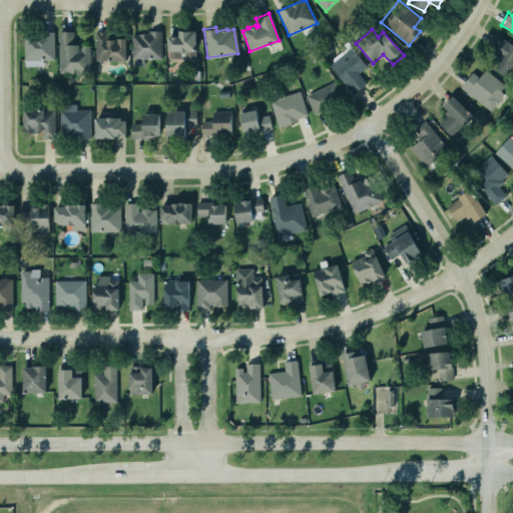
[(57,30),(71,30),(72,44),(77,44),(77,50),(78,50),(78,47),(81,45),(86,45),(89,48),(88,72),(78,72),(78,73),(71,73),(71,72),(57,72),(57,30)]
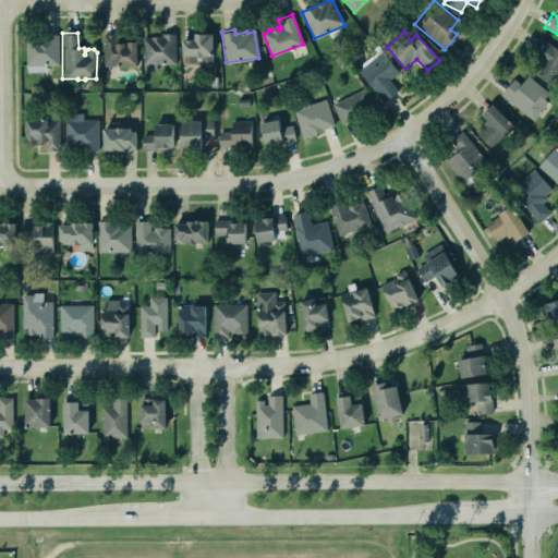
[(142,62),(143,62),(143,71),(155,71),(155,64),(174,64),(174,33),(159,33),(159,36),(149,36),(149,37),(142,37),(142,62)]
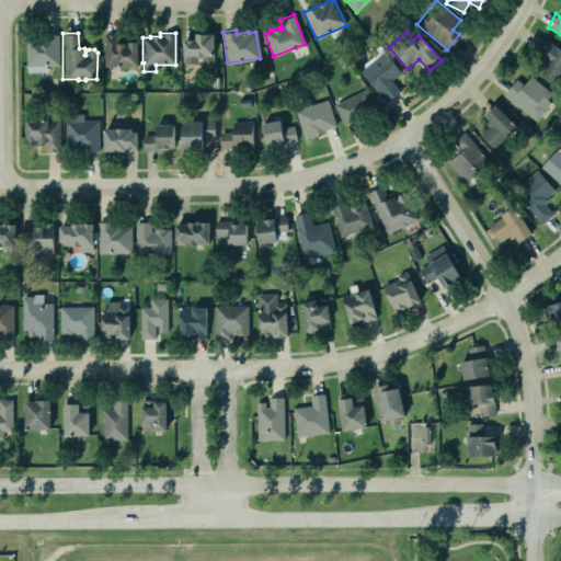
[(138,43),(117,43),(117,34),(104,34),(104,66),(138,67),(138,43)]
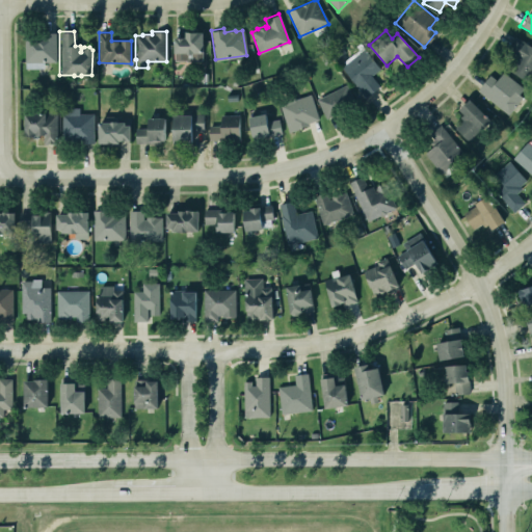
[(175,60),(203,60),(203,32),(185,32),(185,37),(175,37),(175,60)]
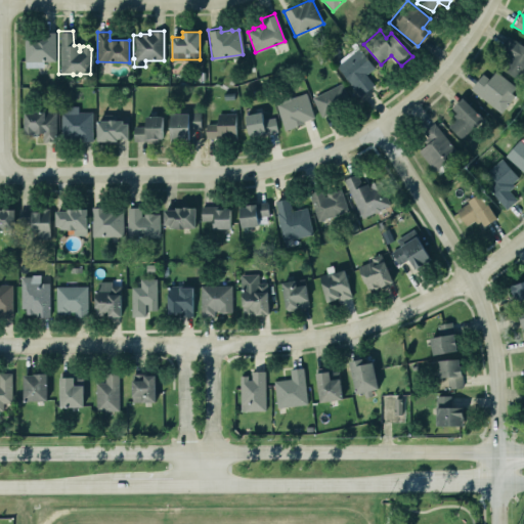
[(55,61),(55,34),(25,35),(26,68),(44,68),(44,61),(55,61)]
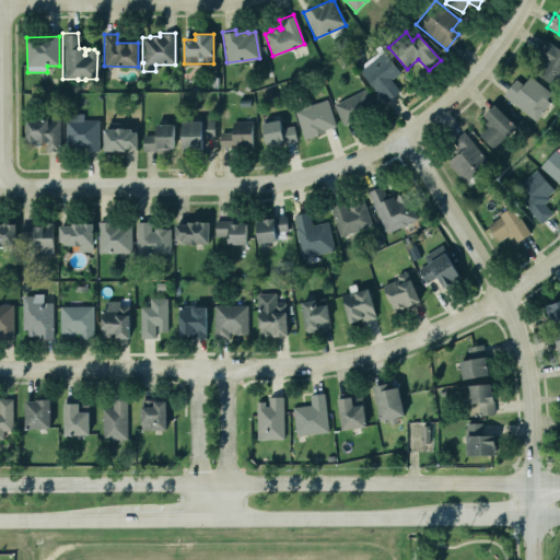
[(556,85),(559,77),(559,48),(541,38),(532,56),(540,61),(534,73),(556,85)]
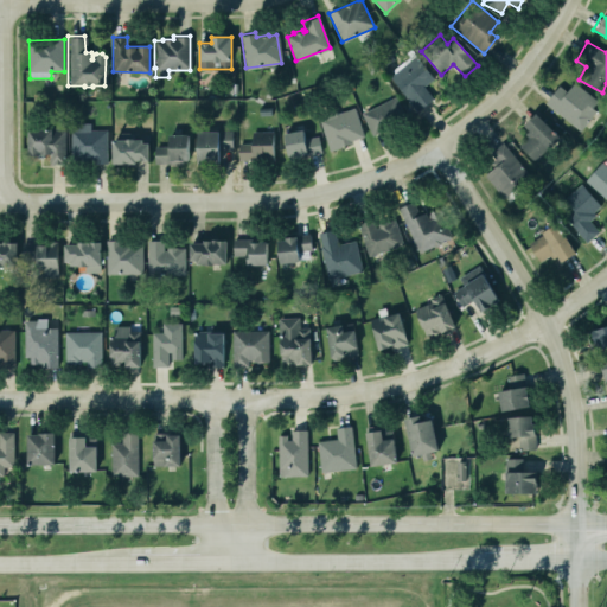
[(417,112),(434,98),(423,87),(434,78),(414,55),(389,76),(417,112)]
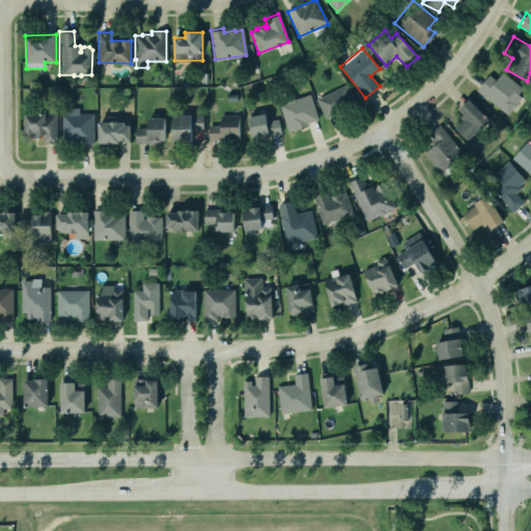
[(475,89),(506,116),(523,96),(520,94),(524,89),(501,68),(494,77),(487,73),(480,81),(475,89)]
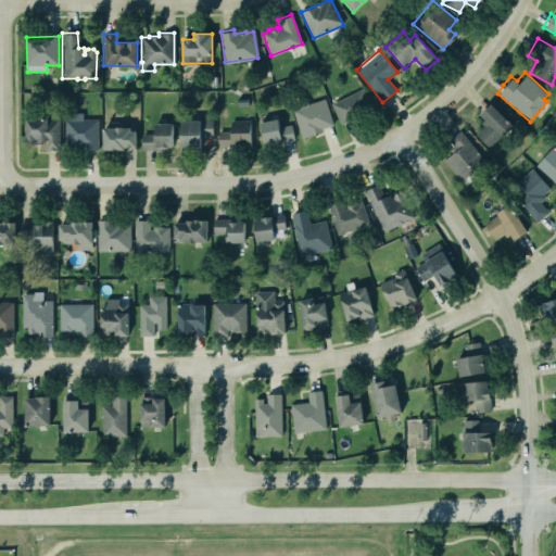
[(340,123),(373,110),(364,89),(331,102),(340,123)]
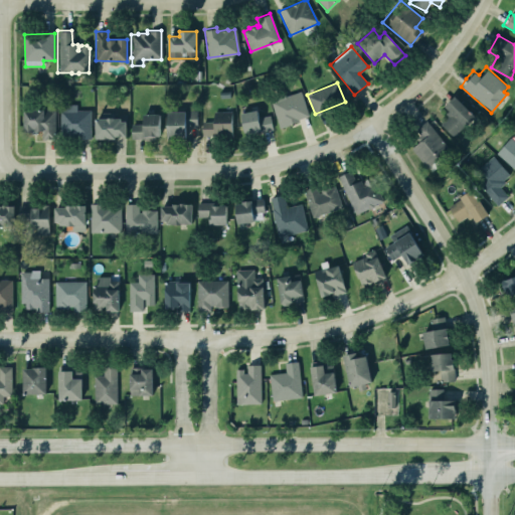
[(310,118),(301,91),(271,101),(280,127),(310,118)]
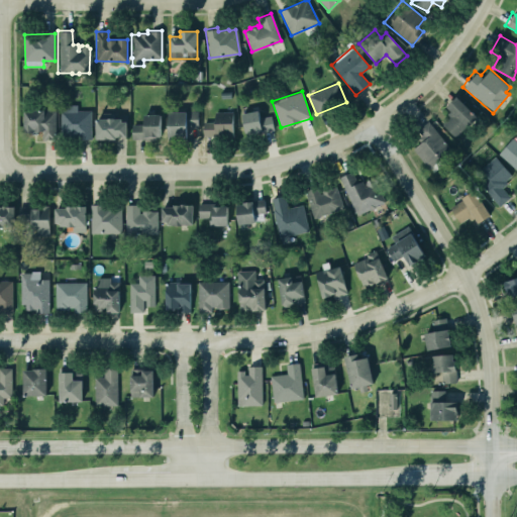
[(456,94),(479,117),(468,128),(466,127),(454,137),(440,123),(447,116),(445,114),(448,111),(444,106),(456,94)]
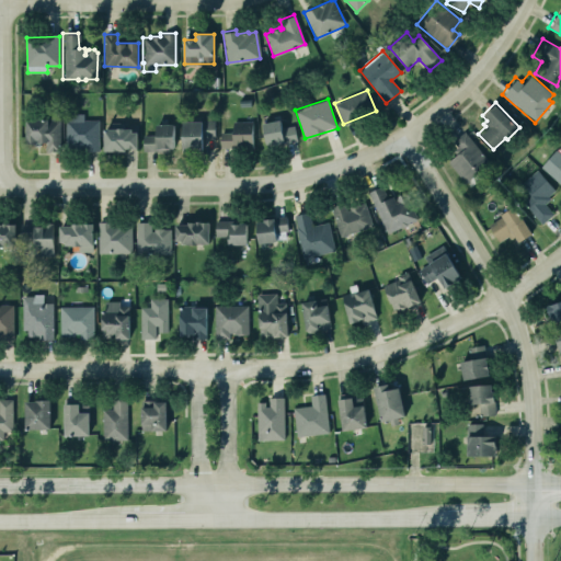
[(24,119),(25,144),(34,144),(34,139),(36,139),(36,142),(43,142),(44,151),(59,151),(58,118),(57,119),(57,113),(47,113),(47,119),(24,119)]
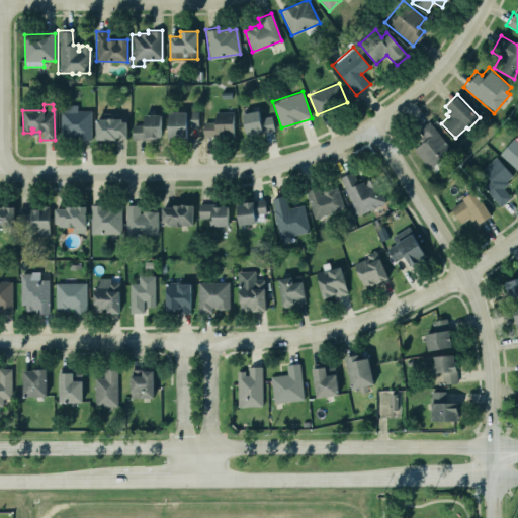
[(59,110),(62,110),(62,104),(75,104),(76,110),(89,110),(90,140),(78,140),(78,132),(60,133),(59,110)]
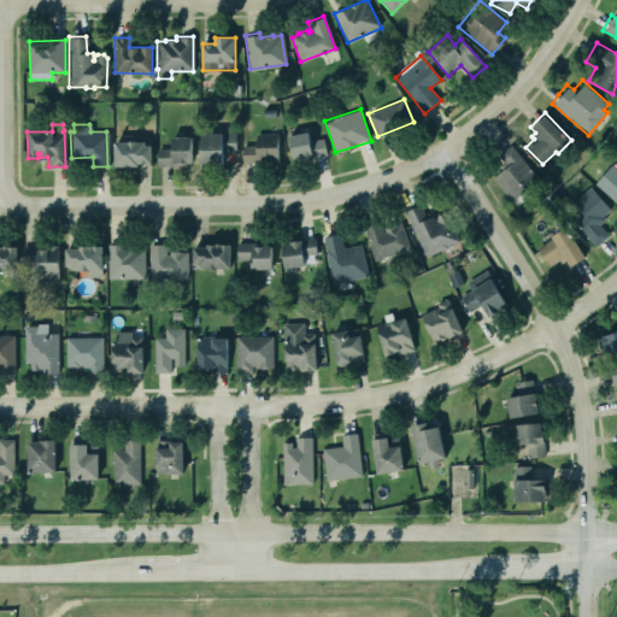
[(200,134),(201,166),(223,166),(222,152),(236,152),(235,133),(200,134)]
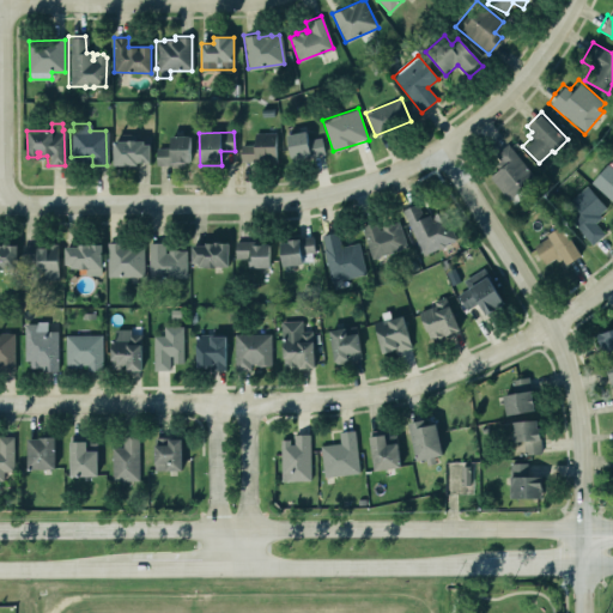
[(308,139),(307,132),(287,134),(290,159),(323,156),(322,138),(308,139)]
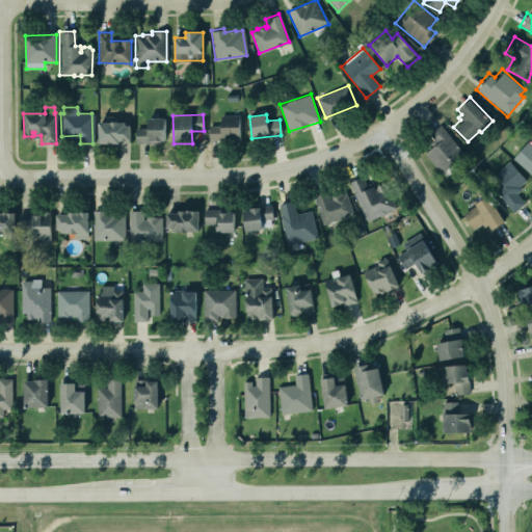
[(209,126),(209,140),(240,140),(240,115),(220,115),(221,126),(209,126)]
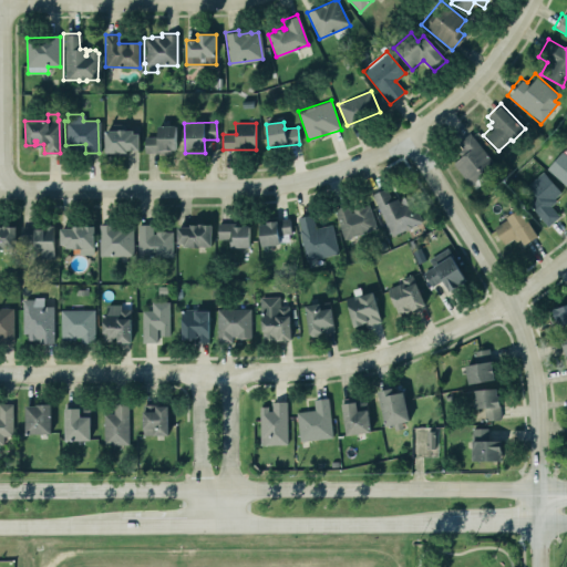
[(156,125),(156,136),(143,136),(143,152),(168,152),(168,150),(174,150),(174,125),(156,125)]
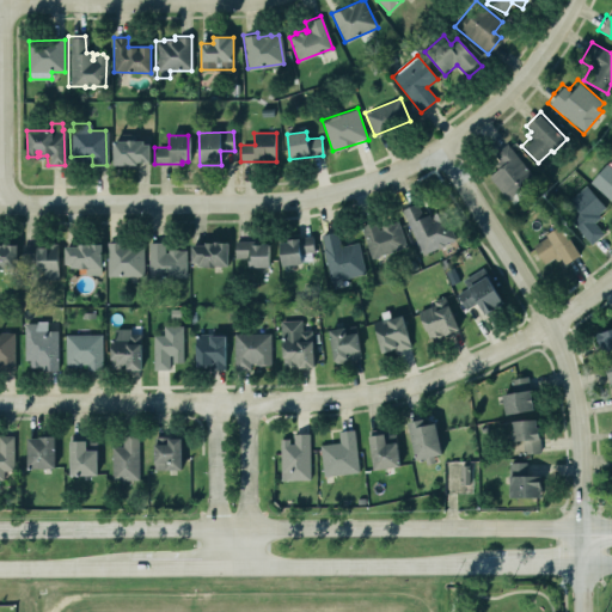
[(111,140),(111,165),(135,165),(135,161),(148,161),(148,144),(142,144),(142,140),(111,140)]
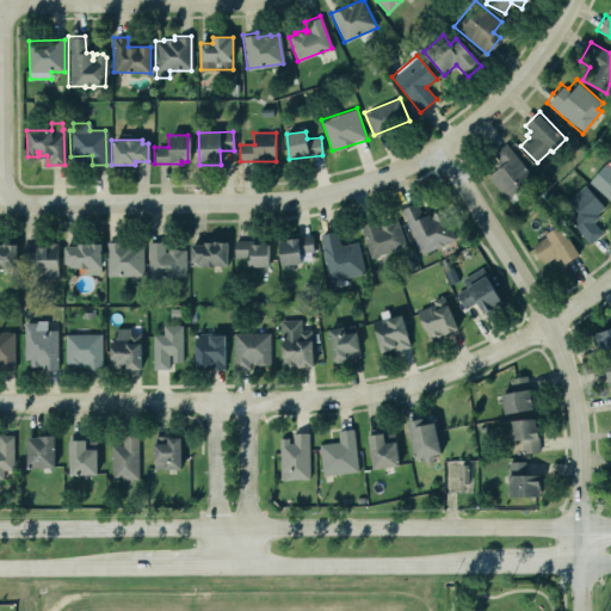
[(493,154),(501,166),(488,176),(508,201),(535,179),(506,143),(493,154)]
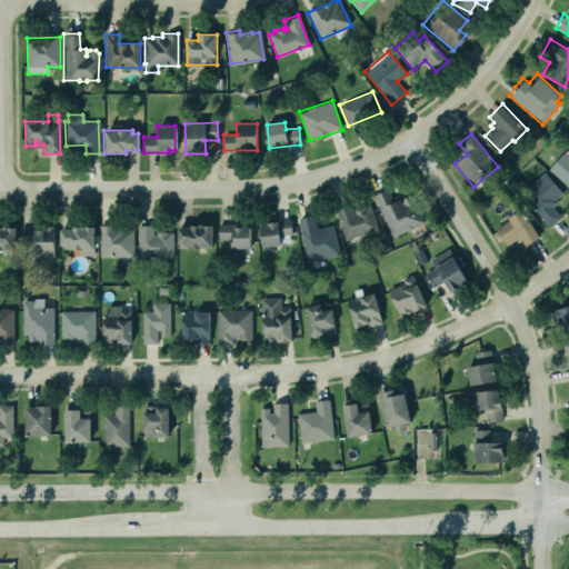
[(568,156),(565,152),(549,169),(568,187),(568,156)]
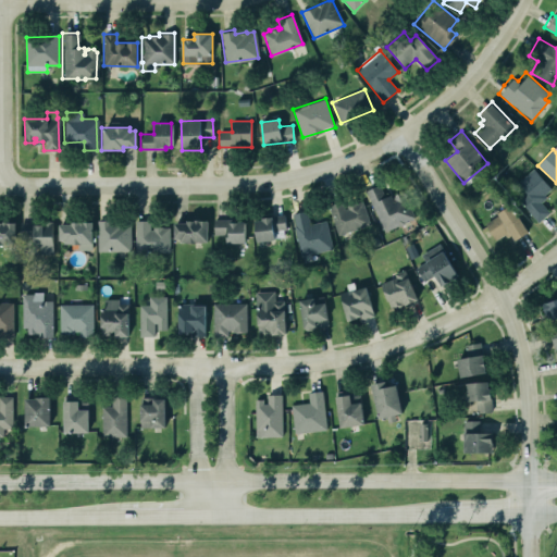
[(517,182),(525,193),(519,198),(539,222),(549,213),(540,201),(553,192),(534,169),(517,182)]
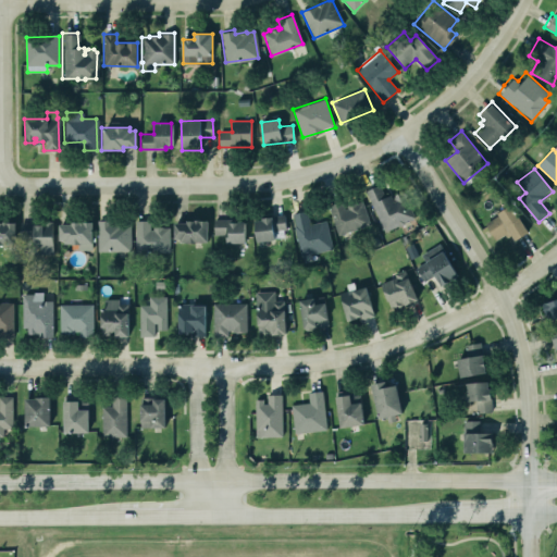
[(367,190),(384,232),(415,220),(403,190),(385,198),(380,185),(367,190)]
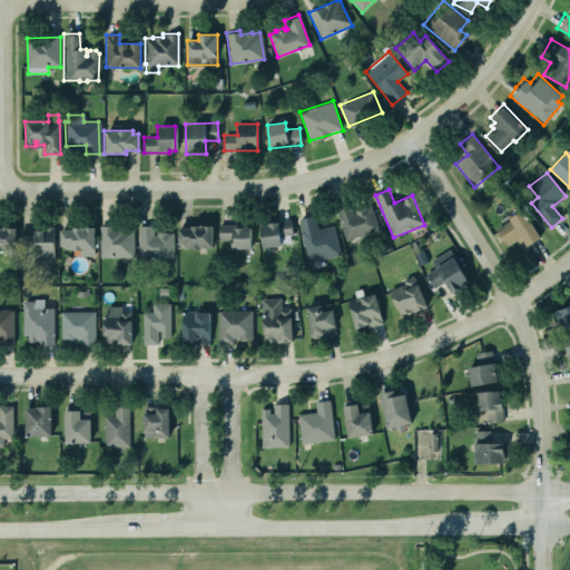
[(349,205),(342,208),(334,209),(345,241),(376,229),(369,206),(362,208),(362,207),(357,209),(353,210),(354,213),(351,214),(349,205)]
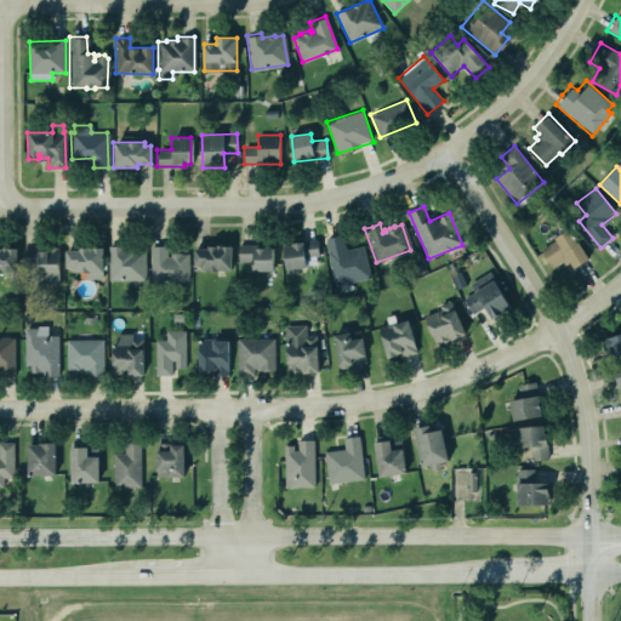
[(568,228),(553,238),(554,239),(539,249),(551,268),(562,261),(564,265),(569,262),(573,268),(588,258),(568,228)]
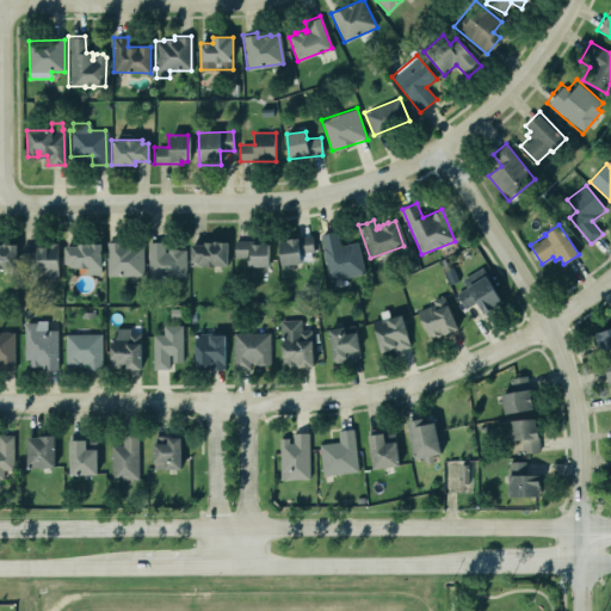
[(320,234),(322,246),(321,247),(328,281),(362,272),(356,242),(338,246),(334,232),(320,234)]
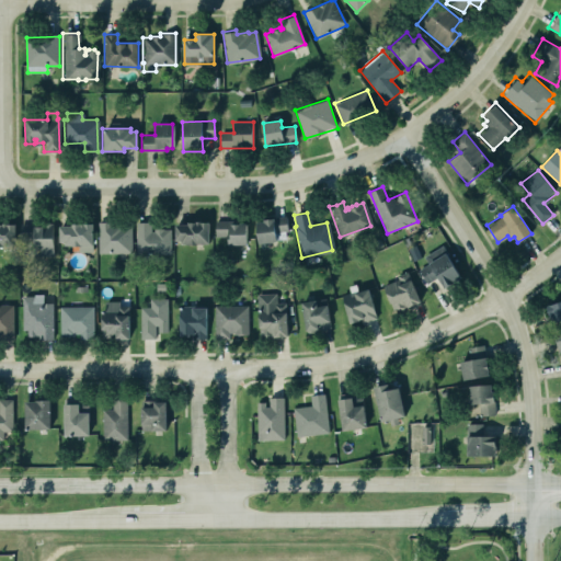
[(288,240),(287,218),(256,220),(258,241),(288,240)]
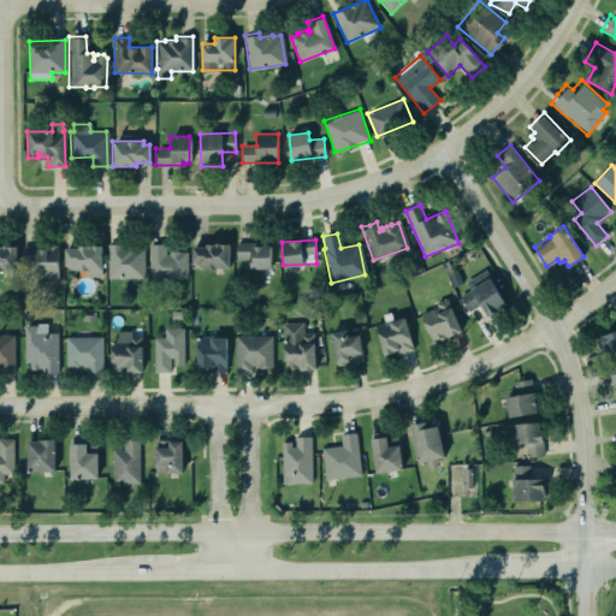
[(64,247),(77,247),(77,243),(101,244),(101,270),(70,268),(70,266),(63,265),(64,247)]
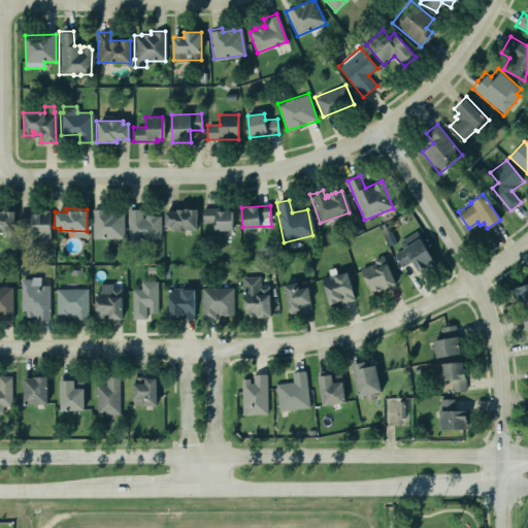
[(127,208),(127,239),(159,239),(160,215),(140,215),(140,209),(127,208)]
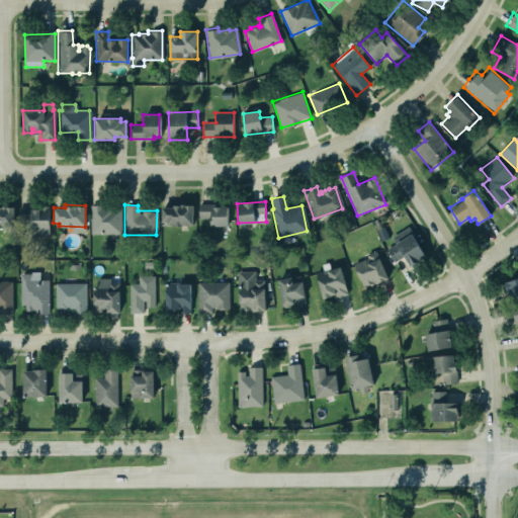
[(228,205),(199,204),(198,219),(210,220),(210,226),(228,227),(228,205)]
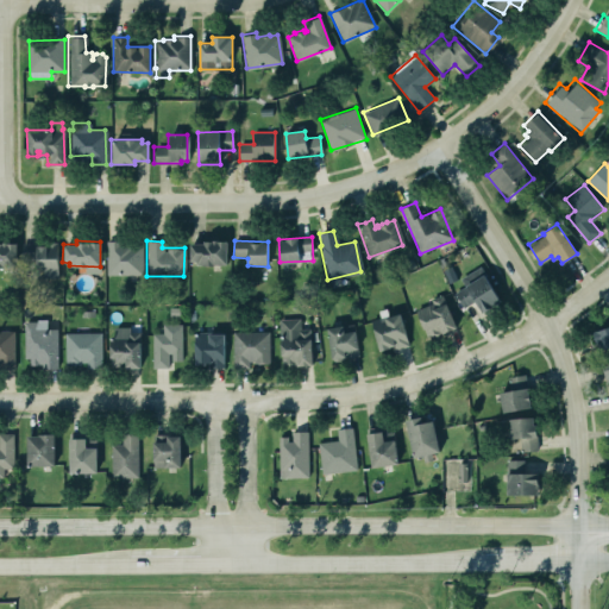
[(56,242),(56,277),(36,277),(35,258),(20,258),(20,243),(35,243),(35,242),(56,242)]
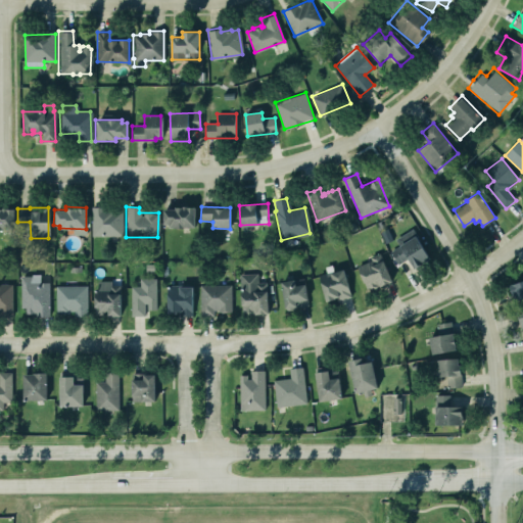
[(92,236),(123,236),(123,207),(91,207),(92,236)]
